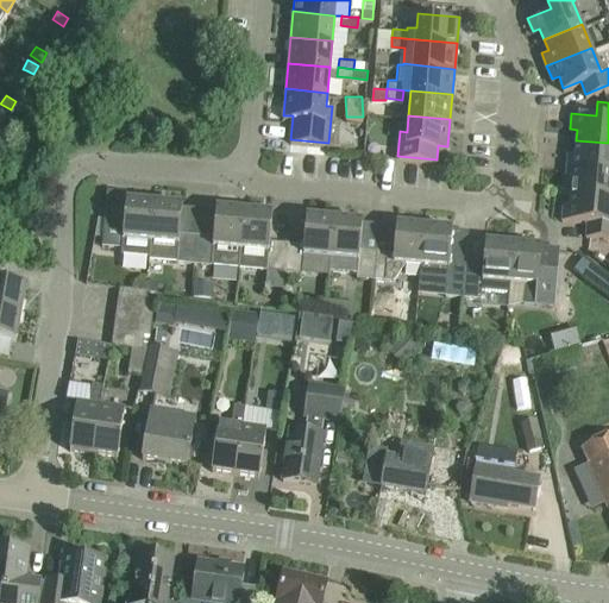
[(567,151),(566,165),(608,169),(608,143),(576,140),(575,152),(567,151)]
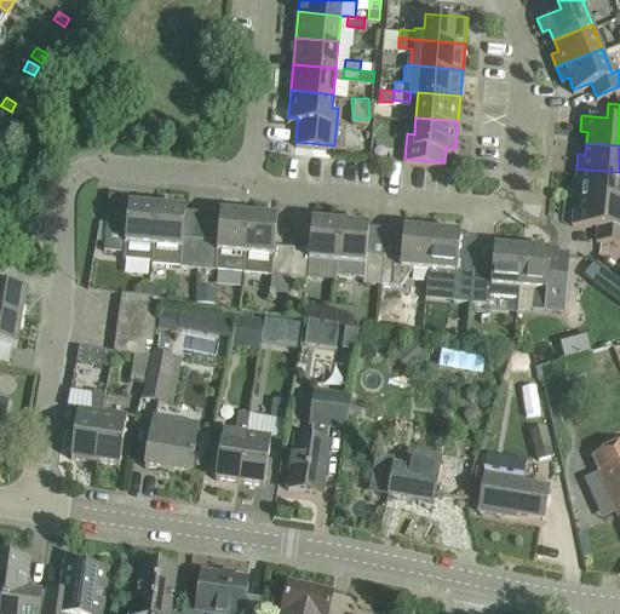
[(583,184),(581,195),(619,199),(619,172),(577,168),(575,183),(583,184)]
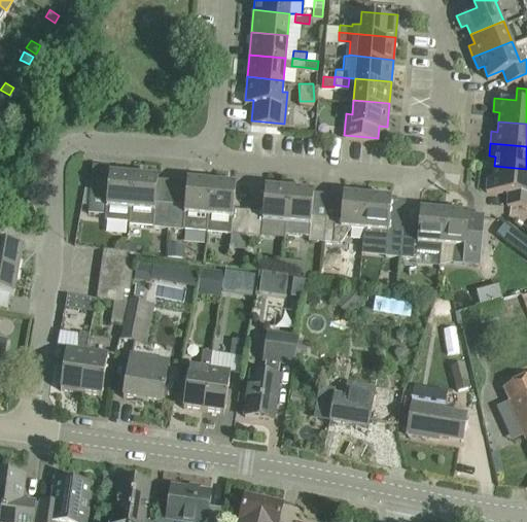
[(526,169),(494,166),(493,176),(487,175),(486,188),(507,190),(506,203),(526,204),(526,169)]
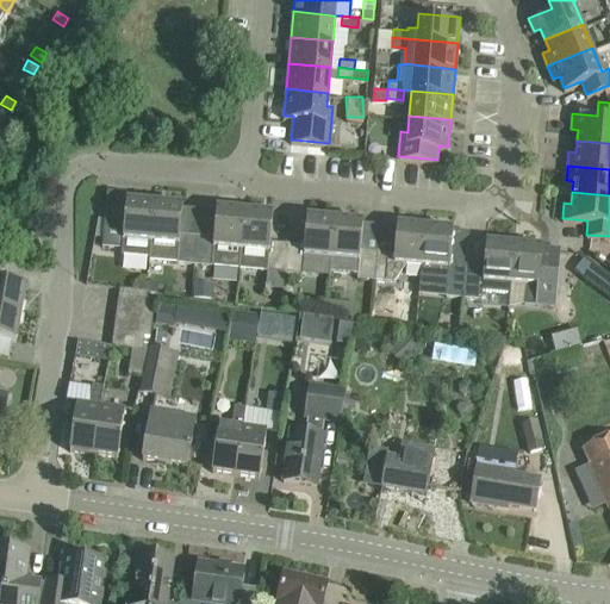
[(122,251),(149,254),(154,199),(126,197),(124,216),(98,213),(93,242),(123,244),(122,251)]
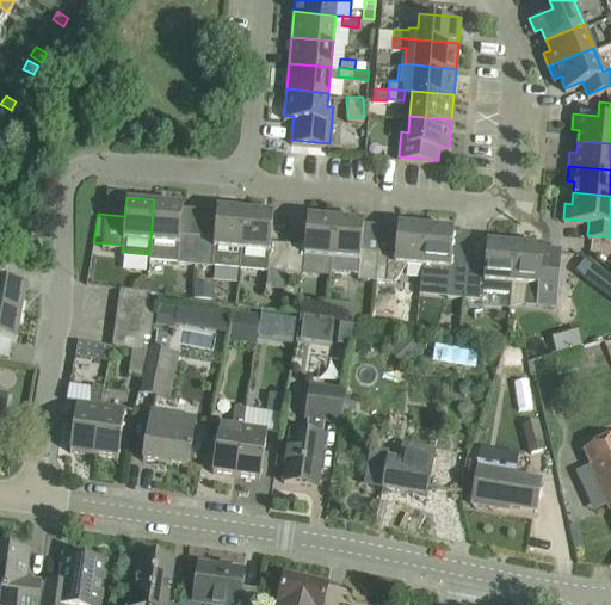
[(149,254),(149,257),(195,261),(197,233),(180,230),(183,202),(154,199),(149,254)]
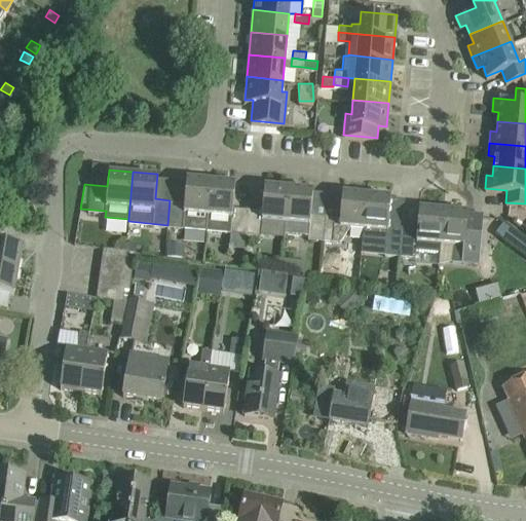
[(167,225),(207,228),(211,179),(186,177),(185,201),(170,200),(167,225)]
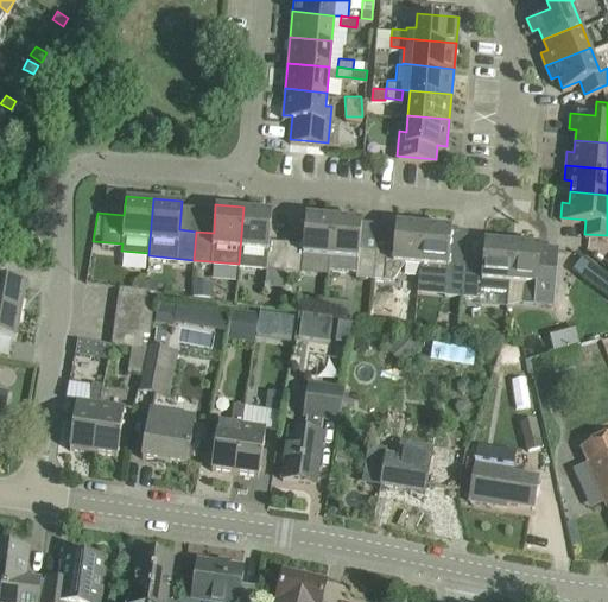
[(244,207),(239,264),(284,267),(286,239),(268,238),(272,209),(244,207)]
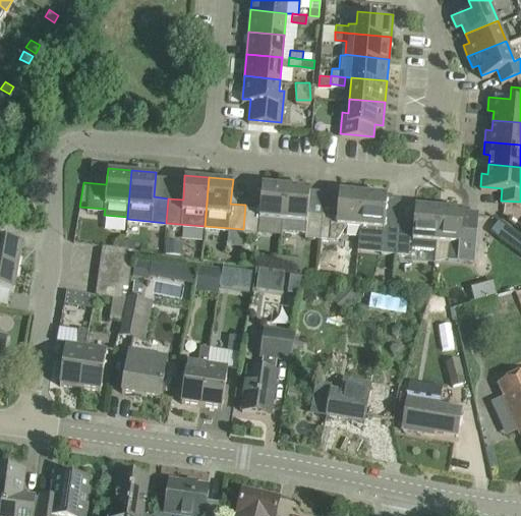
[(259,215),(283,217),(286,184),(262,182),(259,207),(245,205),(243,229),(257,230),(259,215)]
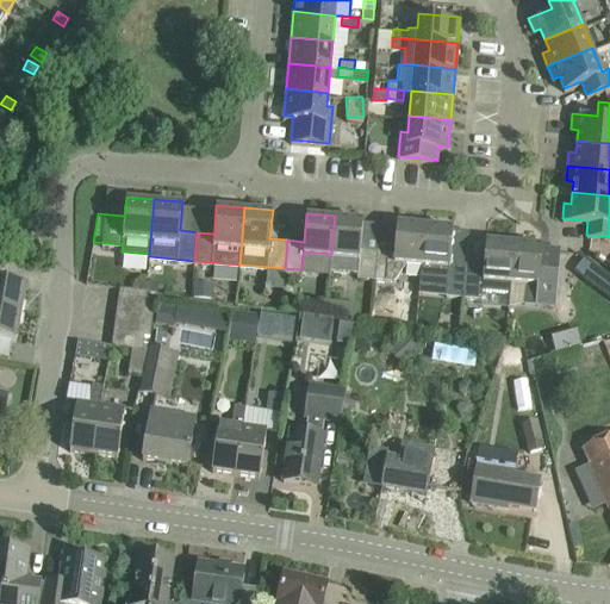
[(356,275),(374,276),(377,248),(360,247),(362,218),(335,216),(331,254),(330,266),(358,268),(356,275)]
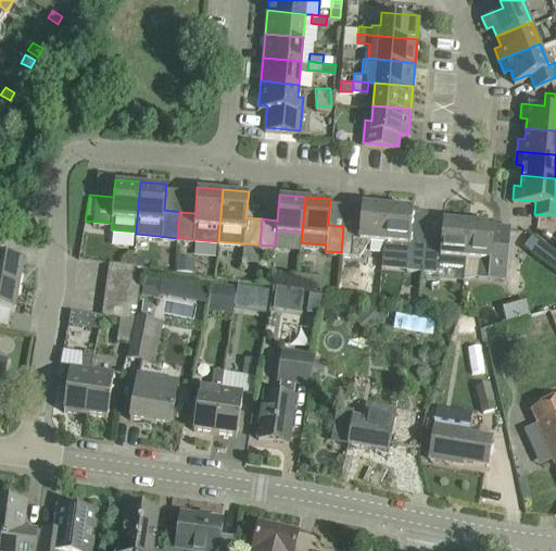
[(343,226),(341,252),(359,254),(370,238),(383,239),(387,204),(362,201),(359,227),(343,226)]
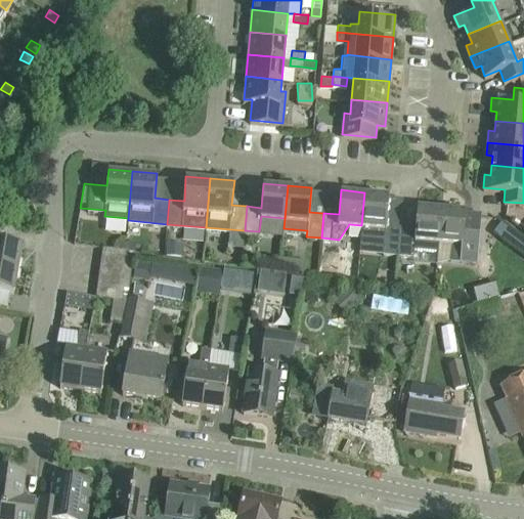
[(384,252),(398,253),(401,220),(387,219),(389,195),(364,192),(361,225),(386,227),(384,252)]
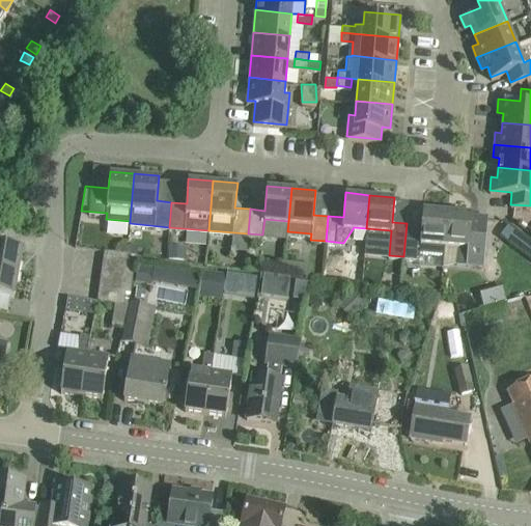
[(17,203),(6,201),(4,217),(15,218),(17,203)]
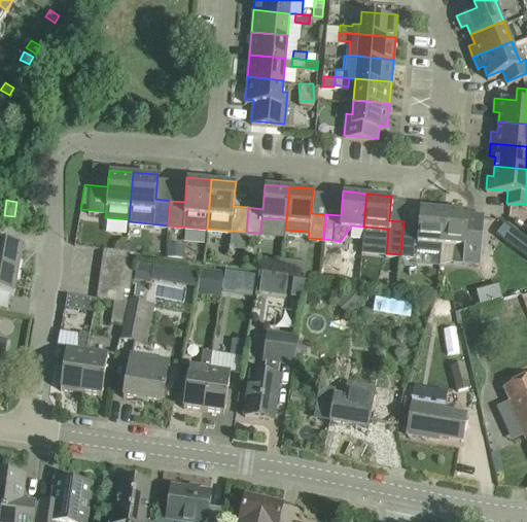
[(416,249),(440,250),(441,251),(444,208),(420,206),(418,222),(403,221),(400,254),(416,255),(416,249)]
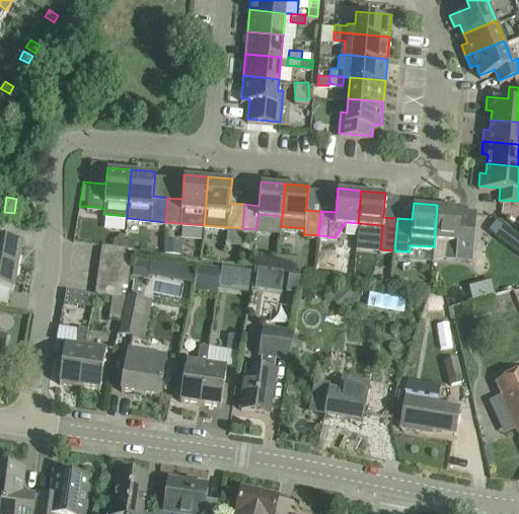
[(434,247),(433,246),(432,258),(446,255),(446,257),(455,257),(456,255),(471,258),(473,233),(475,209),(461,207),(437,205),(434,247)]
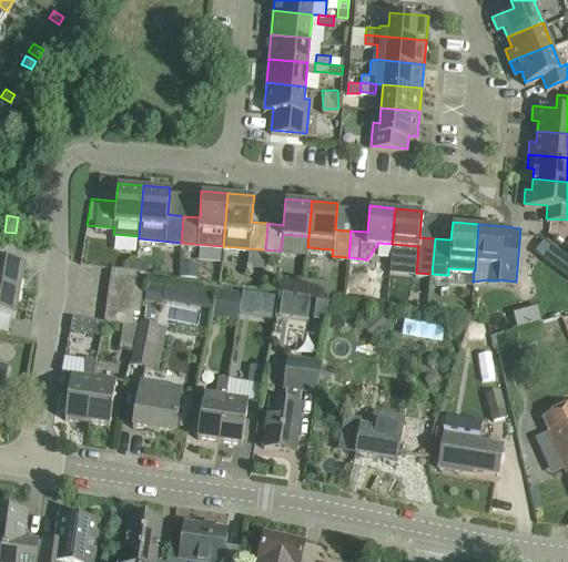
[(0,241),(0,284),(20,288),(24,262),(4,258),(7,243),(0,241)]
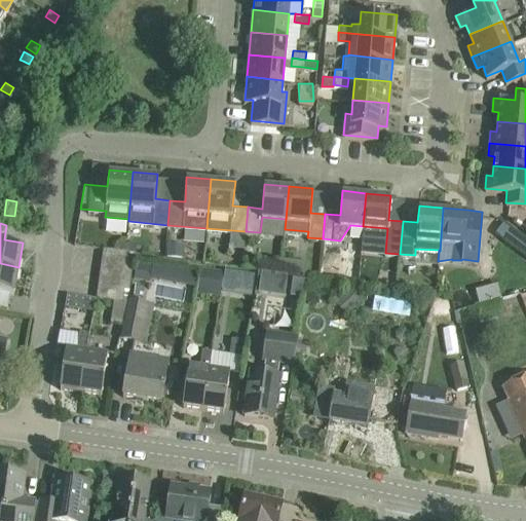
[(137,239),(126,239),(126,249),(129,249),(129,250),(136,250),(137,239)]
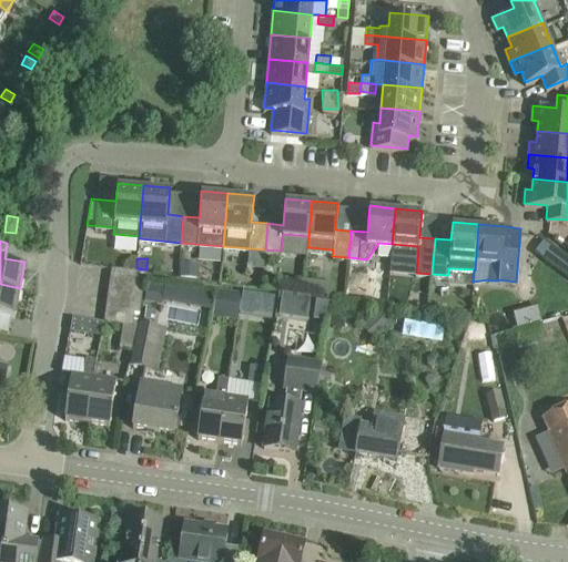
[(199,259),(181,258),(180,273),(198,274),(199,259)]
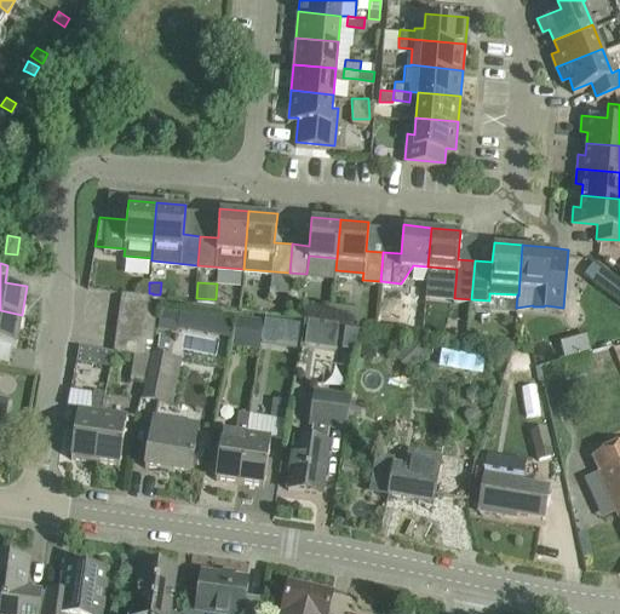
[(121,288),(120,304),(151,308),(153,293),(121,288)]
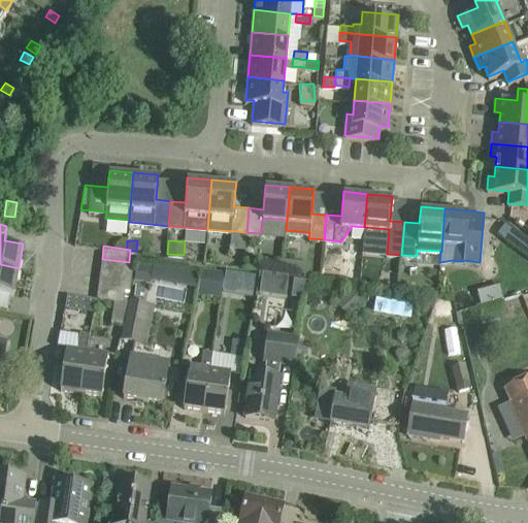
[(102,259),(100,271),(132,275),(133,263),(129,262),(102,259)]
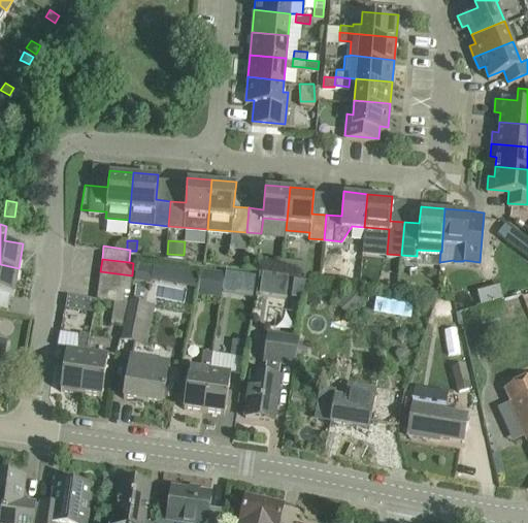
[(335,262),(322,261),(321,272),(334,273),(335,262)]
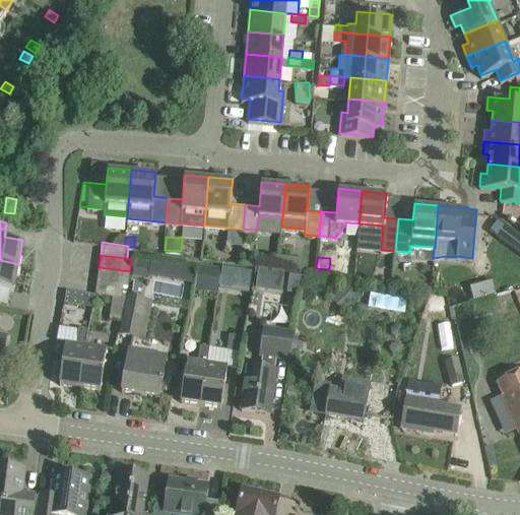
[(153,262),(135,259),(132,275),(151,278),(153,262)]
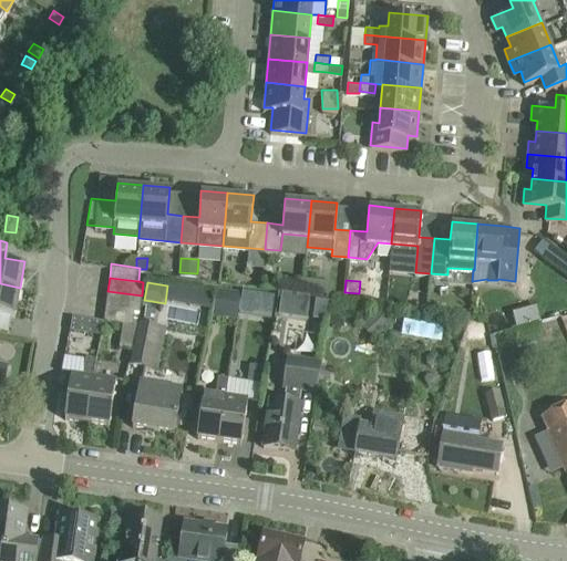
[(0,310),(16,313),(20,288),(0,283),(0,310)]
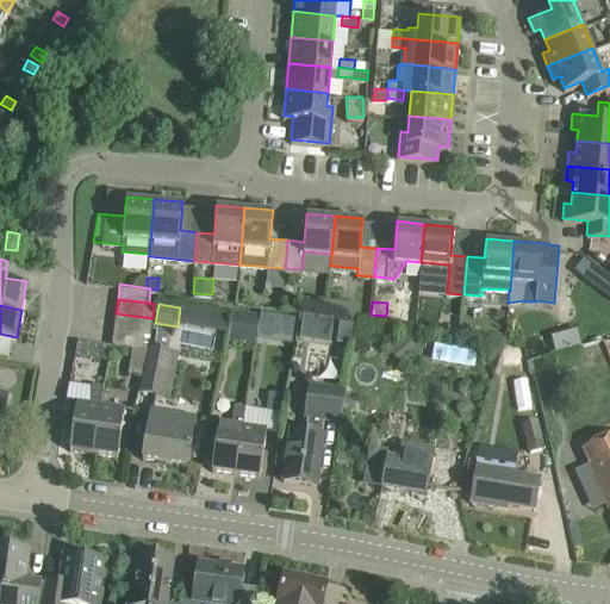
[(259,322),(260,312),(232,307),(230,317),(259,322)]
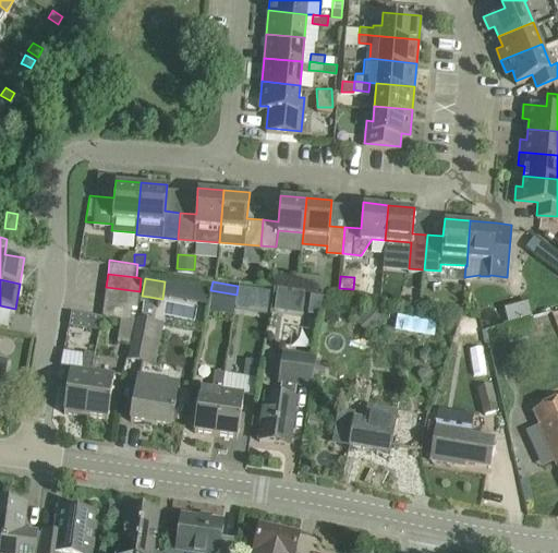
[(302,310),(305,287),(276,283),(273,305),(302,310)]
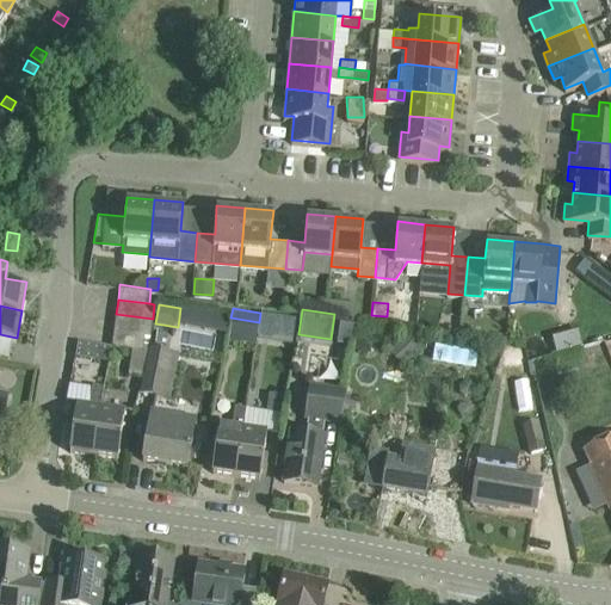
[(113,328),(144,332),(150,333),(153,319),(116,314),(113,328)]
